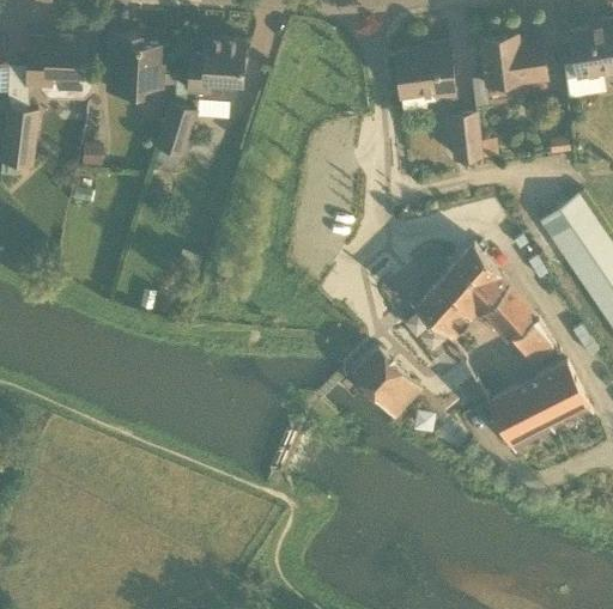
[(577,77),(602,72),(612,69),(612,19),(600,22),(601,26),(592,29),(570,32),(576,77),(577,77)]
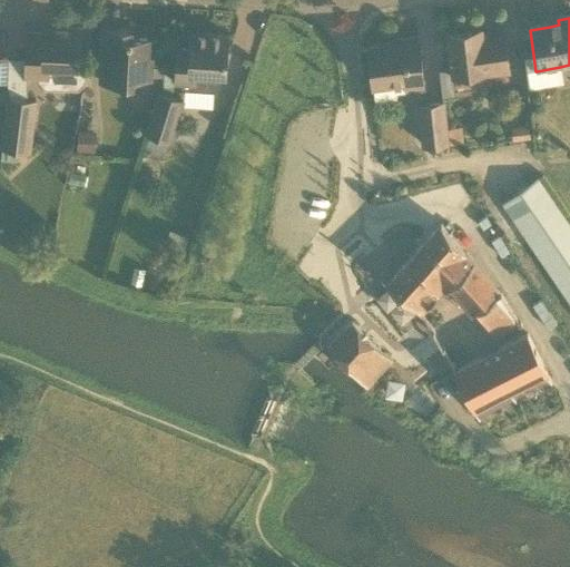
[(79,68),(80,30),(42,29),(41,36),(27,35),(26,79),(49,81),(50,67),(79,68)]
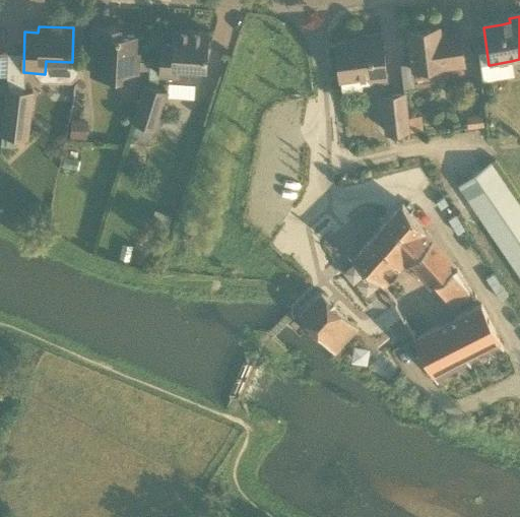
[(439,35),(439,28),(408,33),(411,52),(412,73),(429,71),(430,74),(464,69),(460,31),(439,35)]
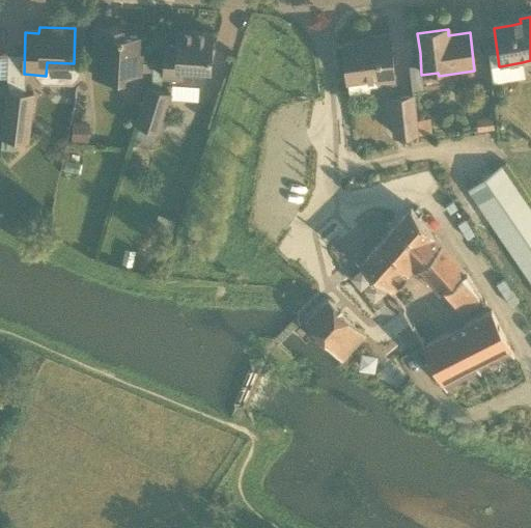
[(121,37),(122,30),(108,30),(107,37),(95,36),(93,79),(123,80),(123,74),(141,75),(141,56),(138,56),(139,38),(121,37)]
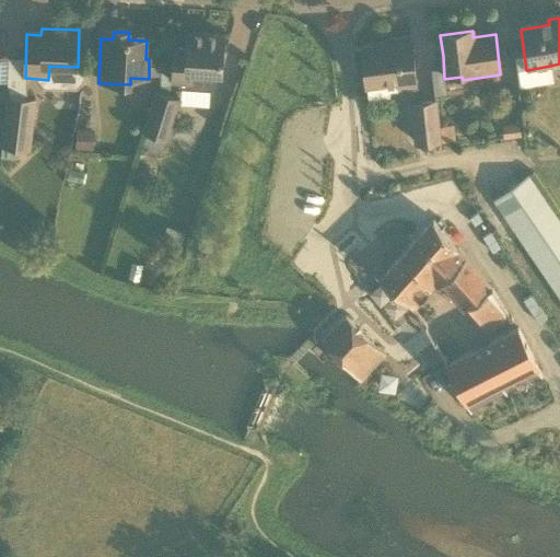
[(170,82),(179,82),(179,91),(212,93),(219,82),(219,77),(221,77),(224,37),(200,36),(200,43),(187,42),(187,50),(174,49),(173,70),(161,70),(159,94),(170,95),(170,82)]
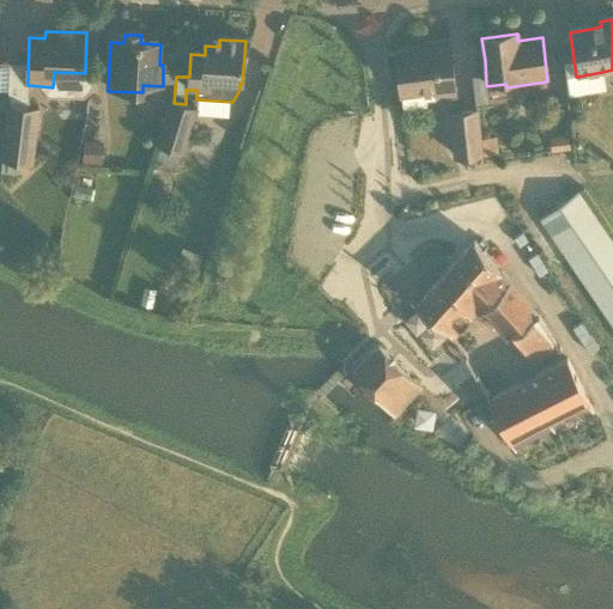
[(455,97),(450,42),(425,44),(426,49),(396,52),(400,95),(436,92),(436,98),(455,97)]
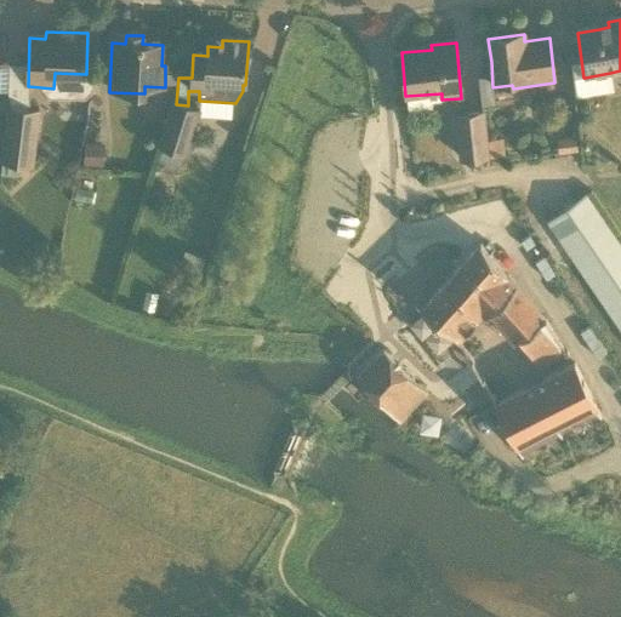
[(186,155),(199,113),(174,104),(159,148),(186,155)]
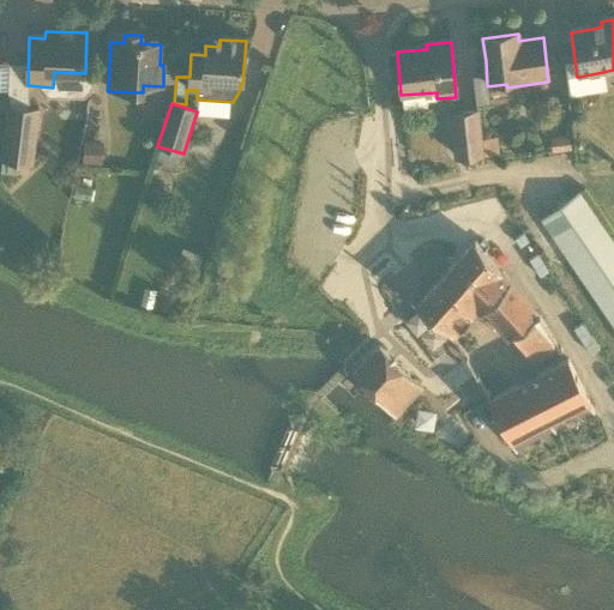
[(34,165),(41,112),(10,107),(2,161),(18,163),(34,165)]
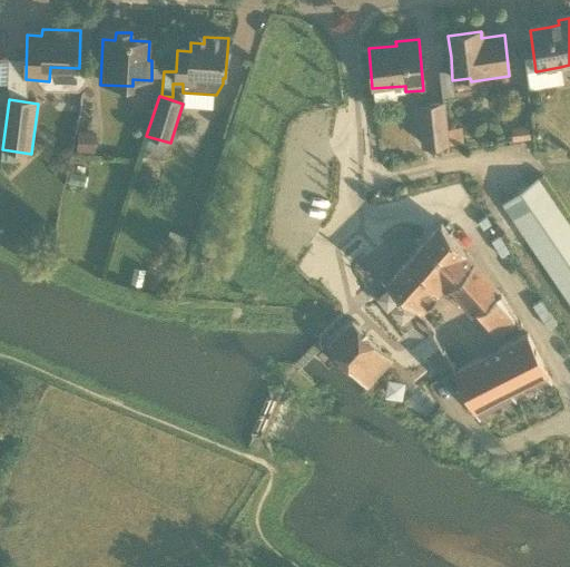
[(421,149),(450,146),(444,105),(416,108),(421,149)]
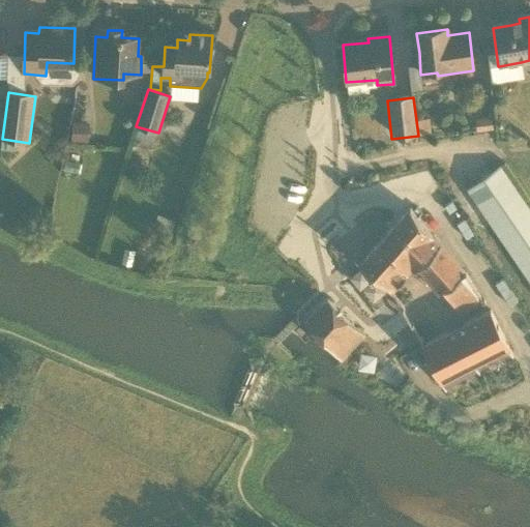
[(492,119),(476,121),(477,134),(493,132),(492,119)]
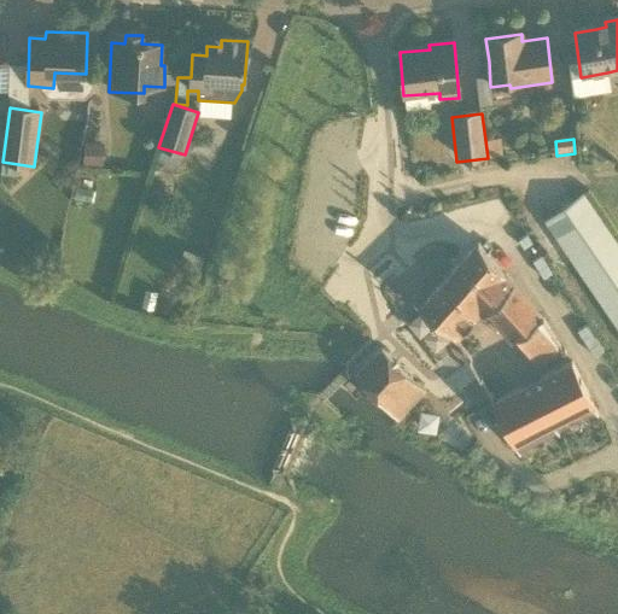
[(85,145),(83,167),(103,168),(104,146),(85,145)]
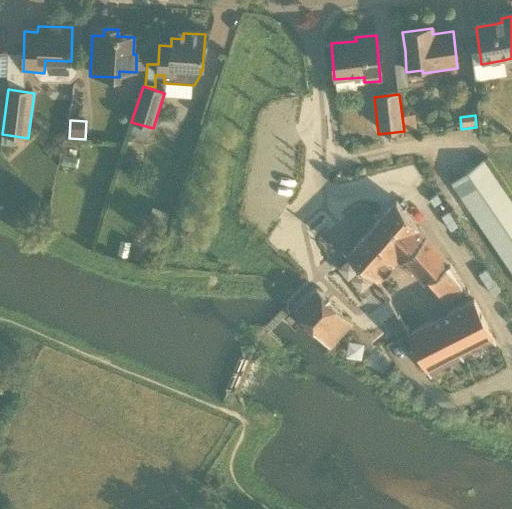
[(2,134),(1,146),(14,147),(15,136),(2,134)]
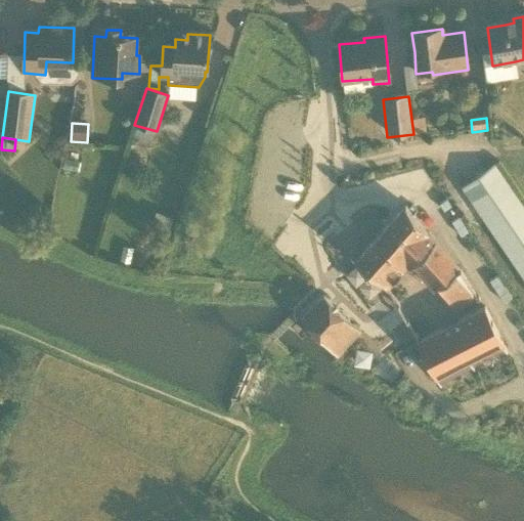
[(523,207),(495,165),(461,189),(486,226),(523,281),(523,207)]
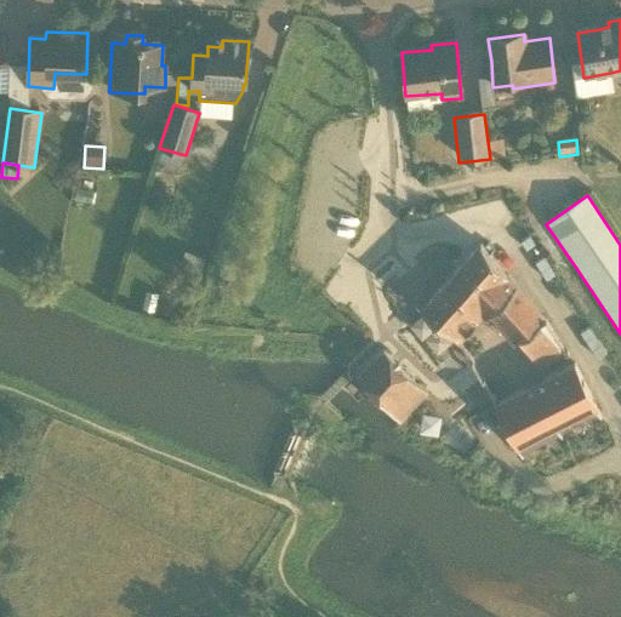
[(545,321),(480,245),(422,312),(454,342),(457,347),(478,335),(472,326),(485,318),(490,325),(497,321),(513,344),(518,341),(534,372),(563,355),(545,321)]
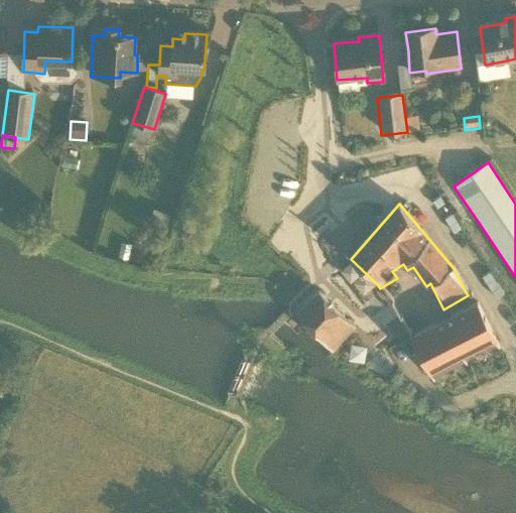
[(334,354),(357,332),(319,293),(296,315),(296,316),(334,354)]
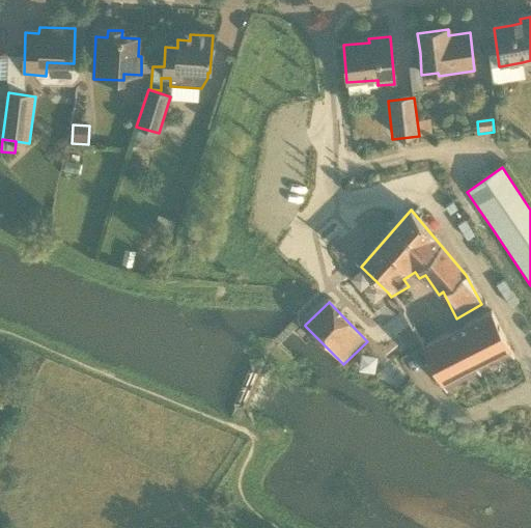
[(492,317),(459,339),(482,373),(514,352),(492,317)]
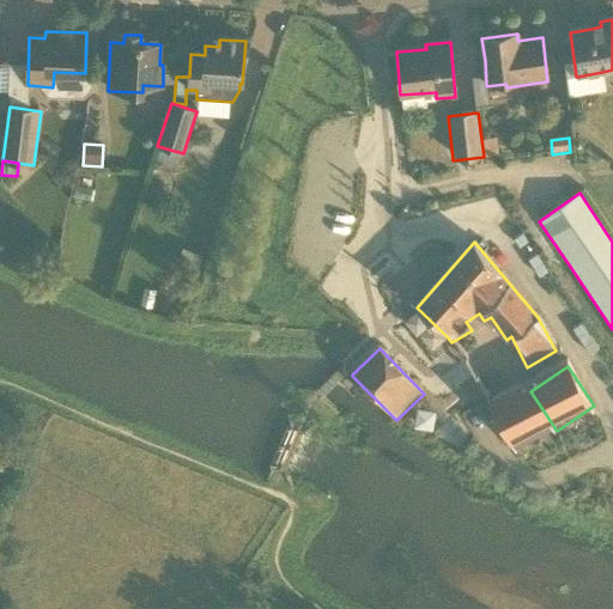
[(557,431),(530,391),(493,415),(520,455),(557,431)]
